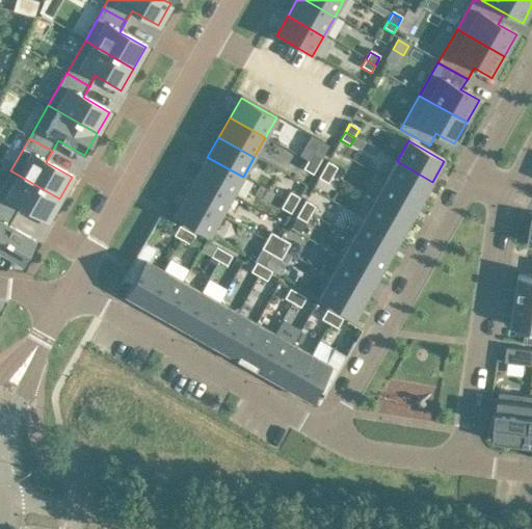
[(312,154),(308,162),(317,167),(321,160),(312,154)]
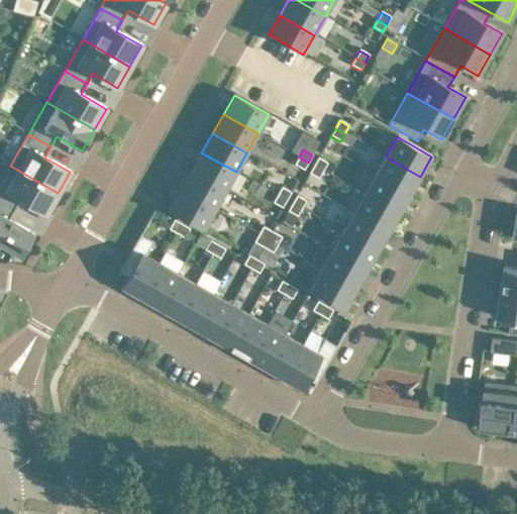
[(190,172),(225,191),(236,172),(201,152),(190,172)]
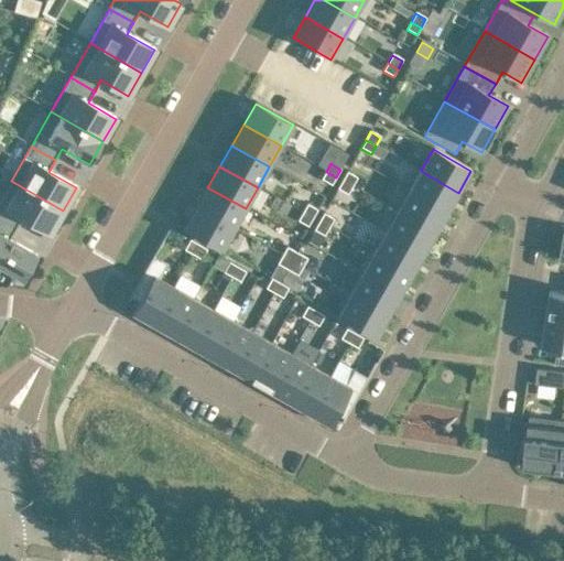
[(421,171),(409,192),(446,213),(458,193),(421,171)]
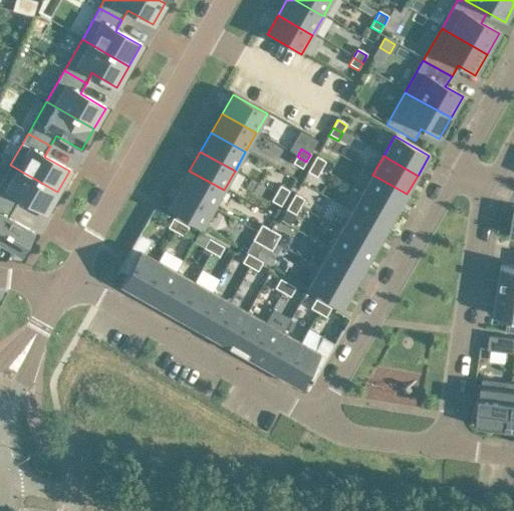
[(292,165),(302,170),(306,162),(297,157),(292,165)]
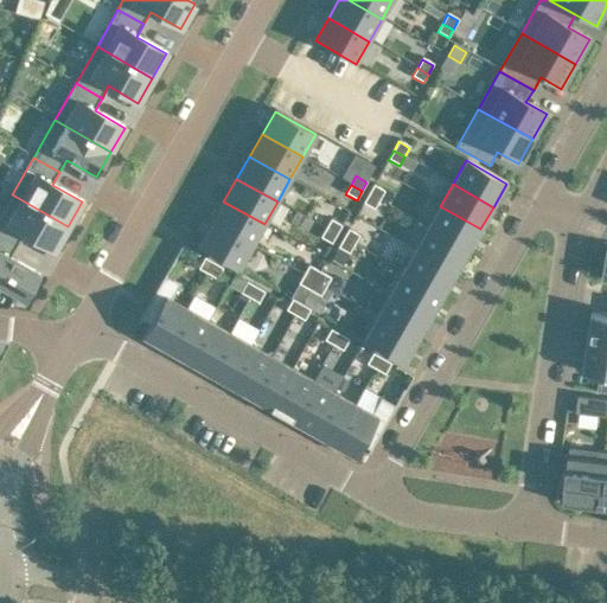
[(374,186),(369,196),(379,201),(384,192),(374,186)]
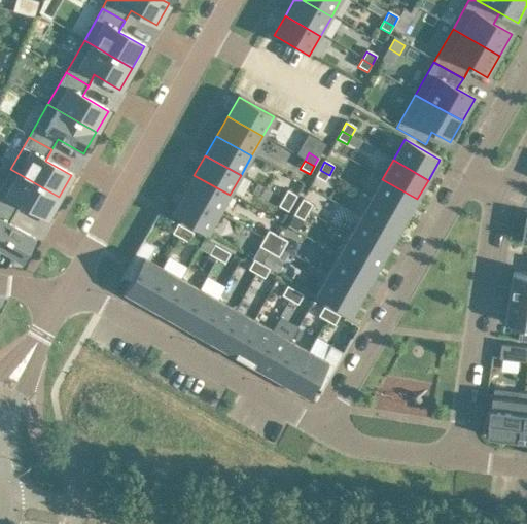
[(3,181),(0,186),(0,205),(14,214),(21,203),(46,218),(59,197),(10,169),(10,170),(3,181)]
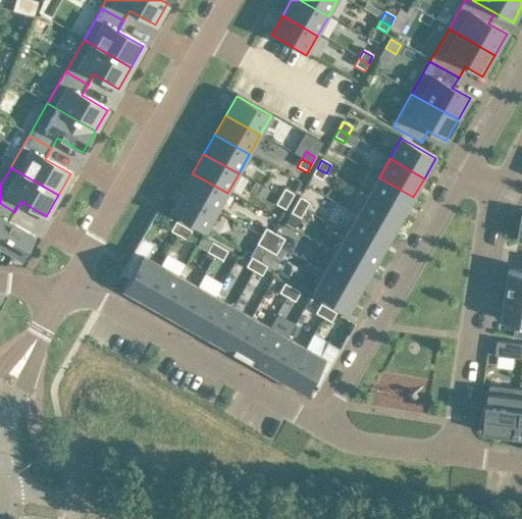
[(312,175),(321,180),(326,173),(317,168),(312,175)]
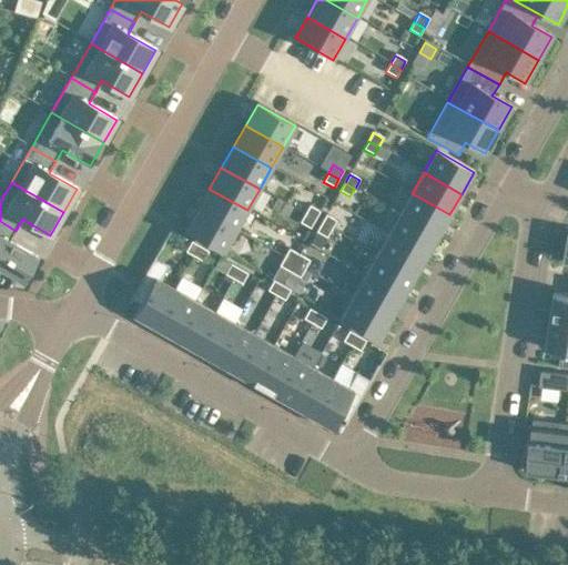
[(209,189),(198,210),(235,232),(247,210),(209,189)]
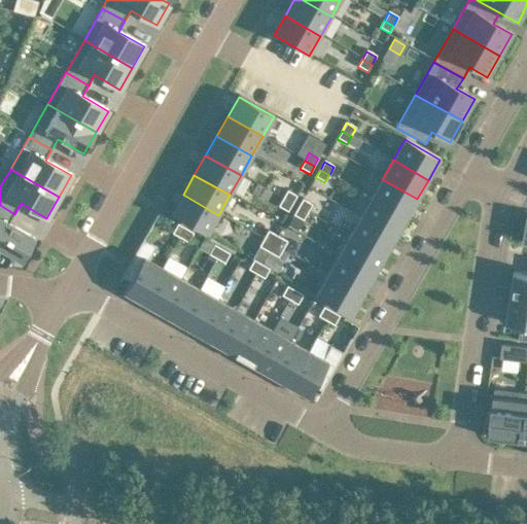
[(382,179),(372,199),(407,218),(417,199),(382,179)]
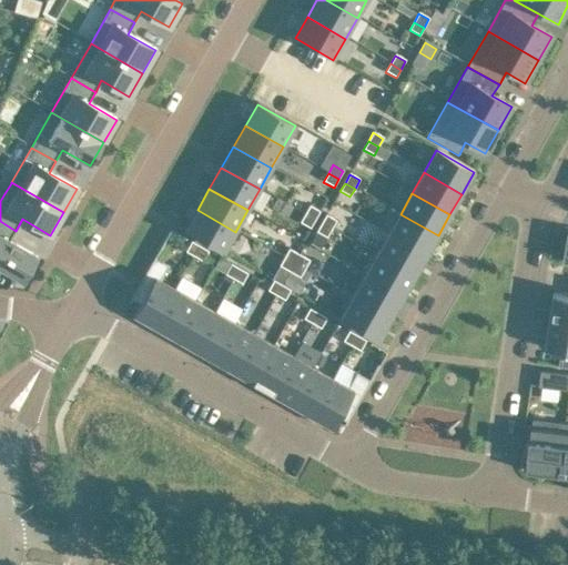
[(277,201),(272,211),(286,219),(292,210),(277,201)]
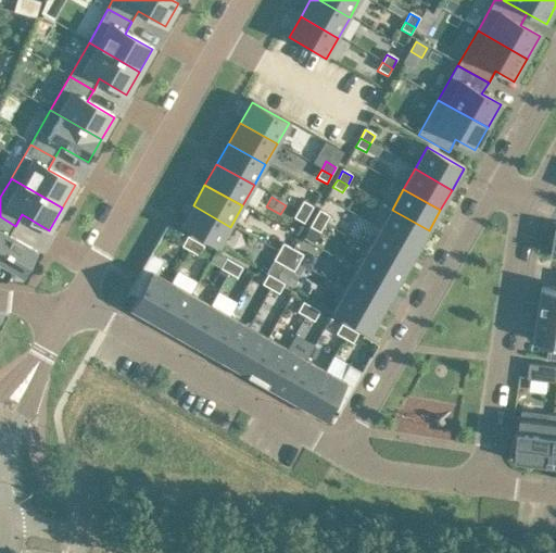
[(303,202),(298,211),(307,216),(313,208),(303,202)]
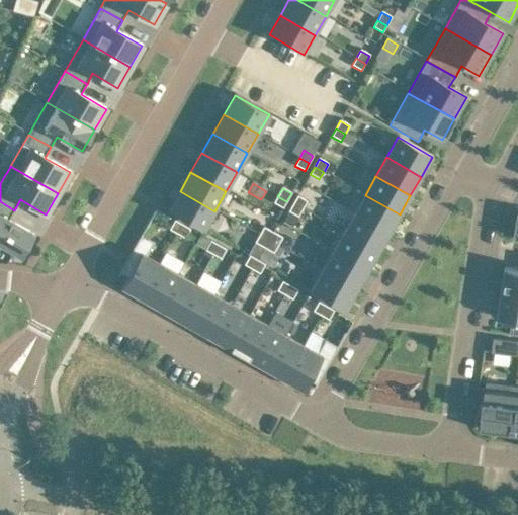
[(180,191),(169,211),(203,231),(214,211),(180,191)]
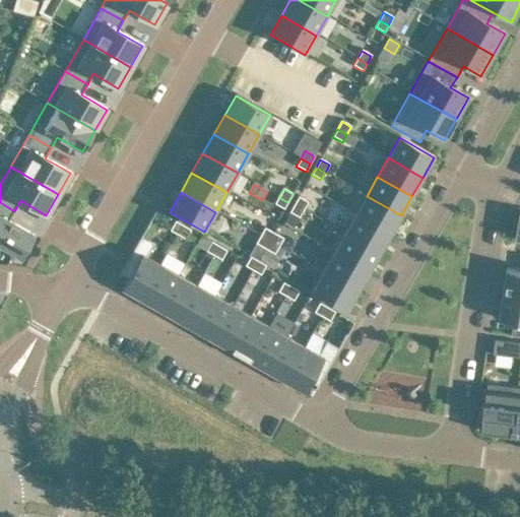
[(367,196),(355,215),(390,235),(401,215),(367,196)]
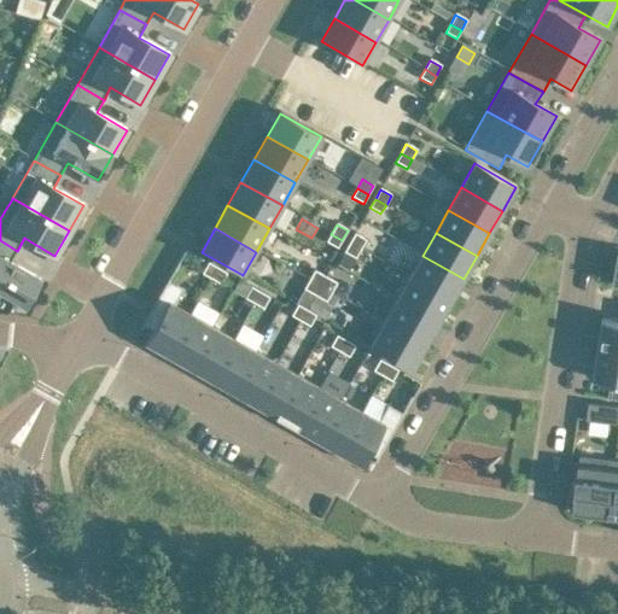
[(326,243),(337,250),(342,240),(331,234),(326,243)]
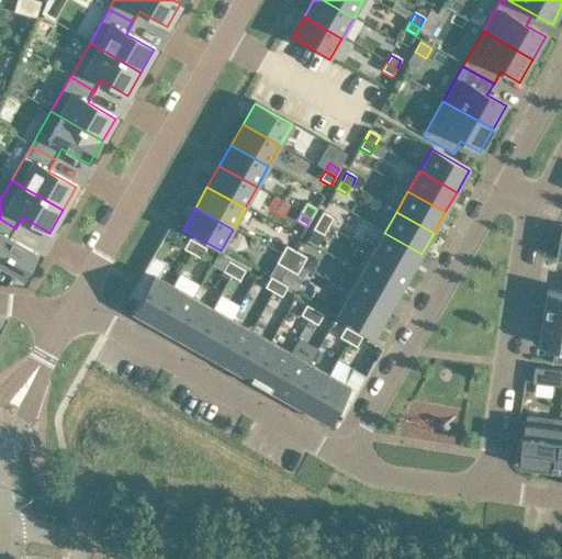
[(323,213),(317,222),(327,227),(333,220),(323,213)]
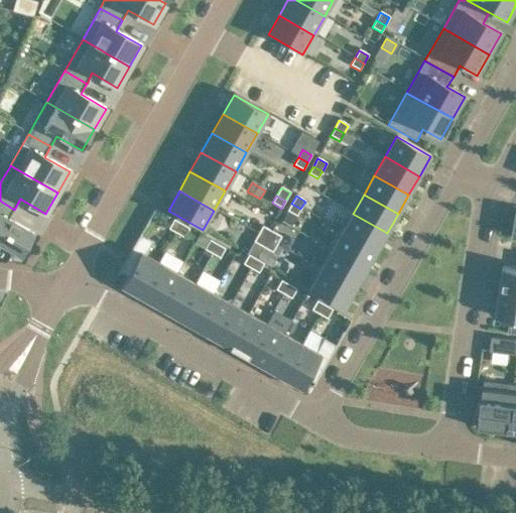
[(0,246),(2,248),(3,246),(21,256),(23,253),(25,254),(33,239),(31,238),(33,235),(8,220),(14,210),(0,201),(0,246)]
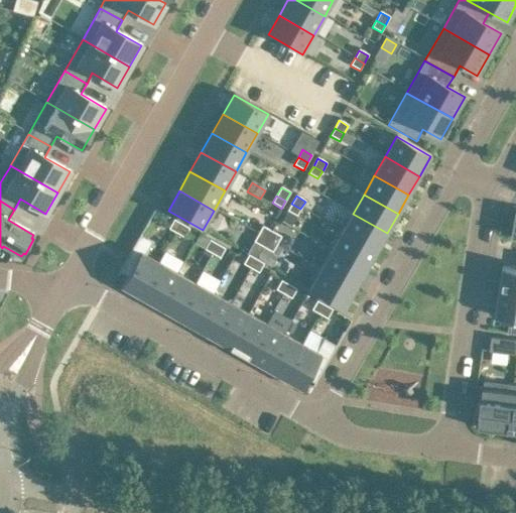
[(287,212),(296,217),(300,209),(291,204),(287,212)]
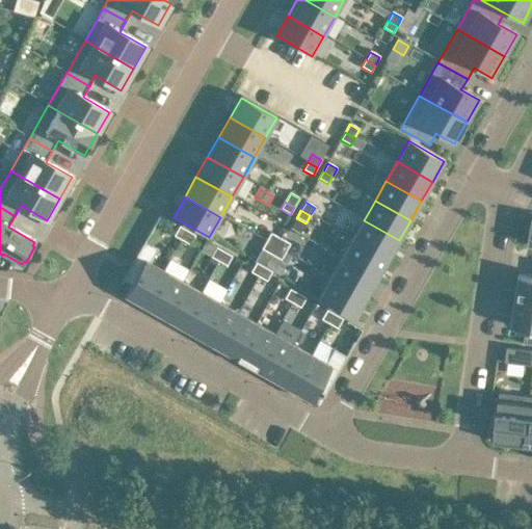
[(352,240),(388,260),(399,240),(364,220),(352,240)]
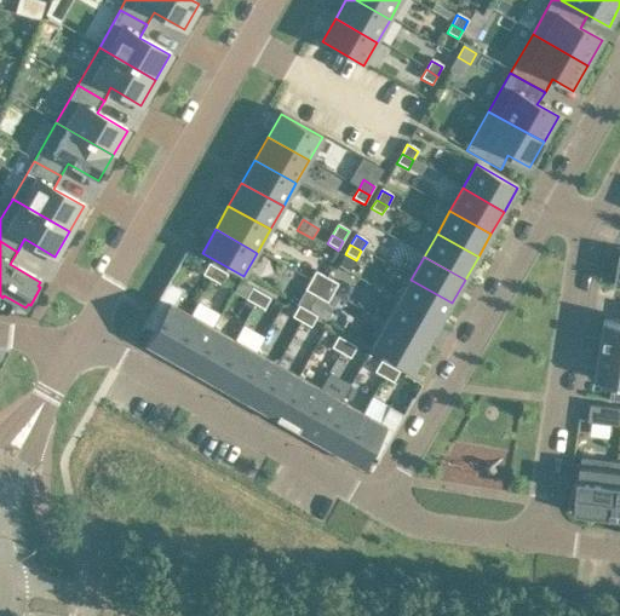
[(208,265),(202,276),(212,281),(218,270),(208,265)]
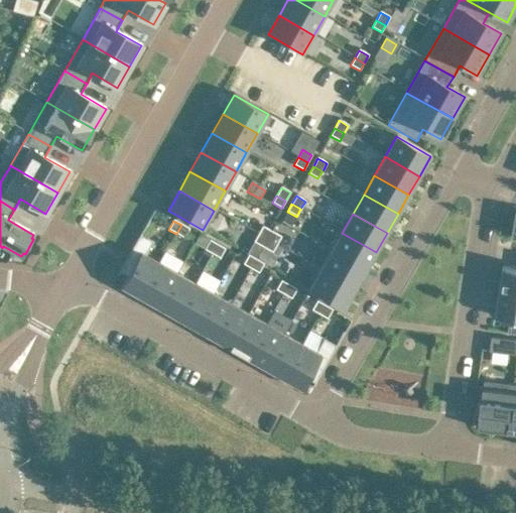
[(188,229),(181,225),(176,234),(183,238),(188,229)]
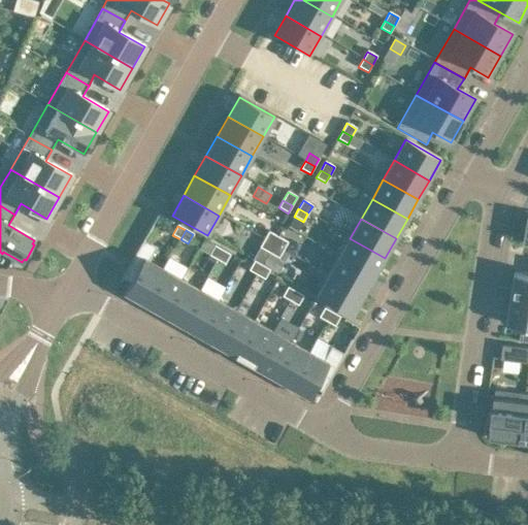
[(268,232),(264,240),(273,245),(277,237),(268,232)]
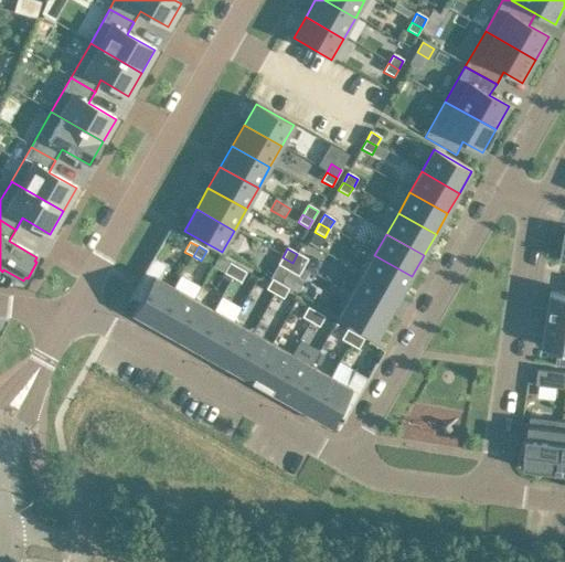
[(292,263),(302,268),(307,261),(297,254),(292,263)]
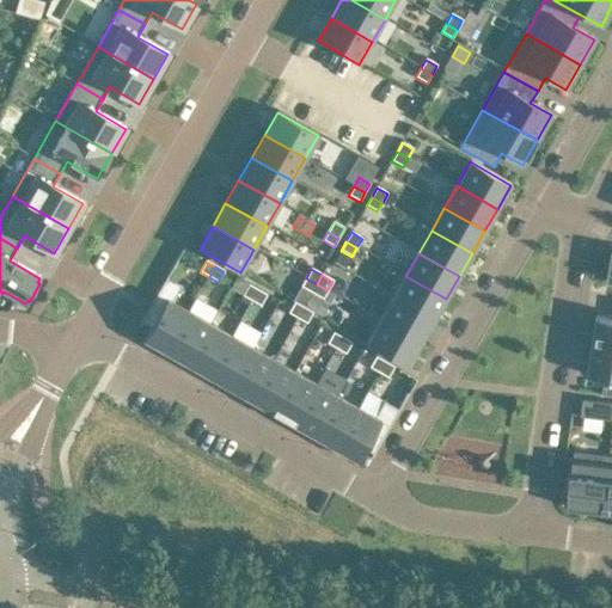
[(405,276),(392,298),(433,321),(446,299),(405,276)]
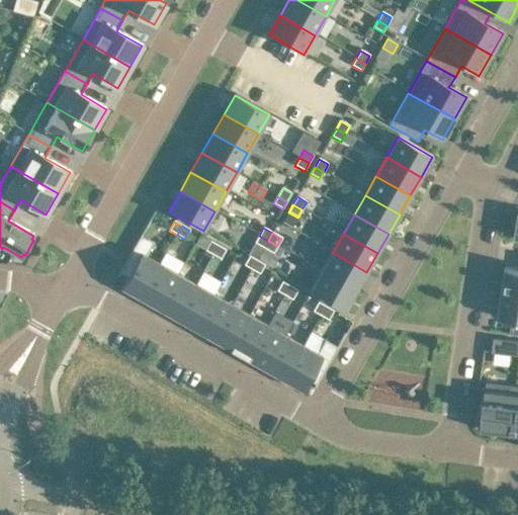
[(126,278),(120,288),(141,299),(160,265),(146,257),(154,244),(141,236),(117,276),(118,277),(120,274),(126,278)]
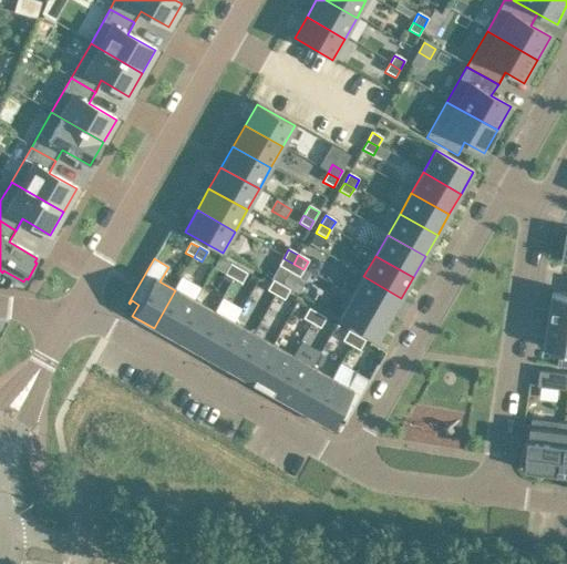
[(279,266),(289,273),(294,264),(284,258),(279,266)]
